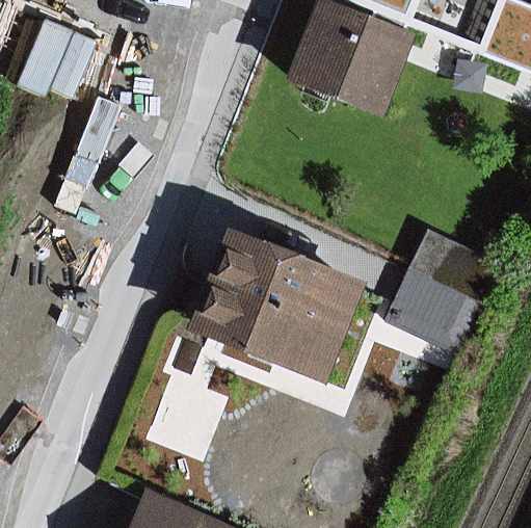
[(392,55),(516,105),(530,70),(530,38),(434,0),(372,0),(365,20),(324,4),(296,75),(372,105),(392,55)]
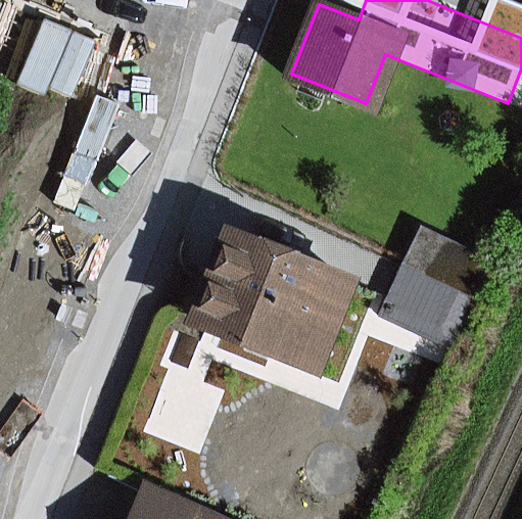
[(472,296),(491,255),(420,223),(401,264),(472,296)]
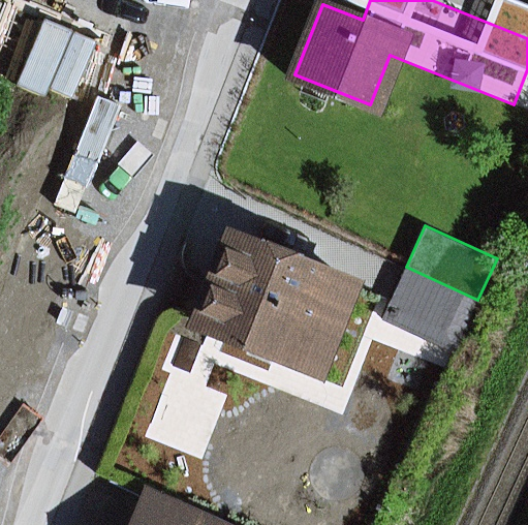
[(197,317),(314,365),(348,281),(309,265),(306,272),(227,241),(212,281),(205,278),(193,283),(186,301),(197,317)]
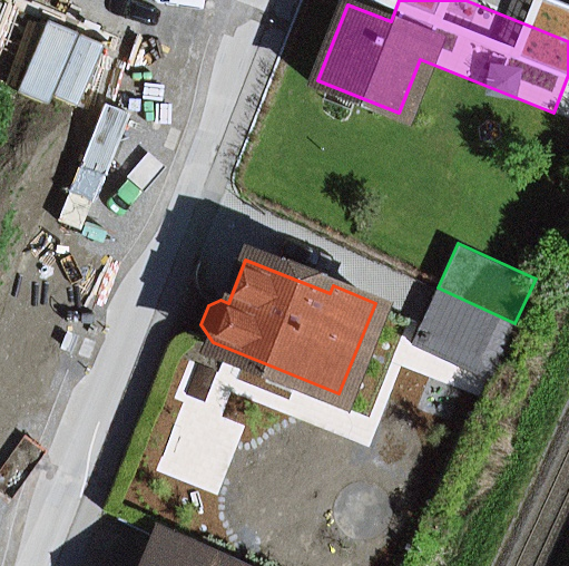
[(420,325),(497,361),(514,323),(438,288),(420,325)]
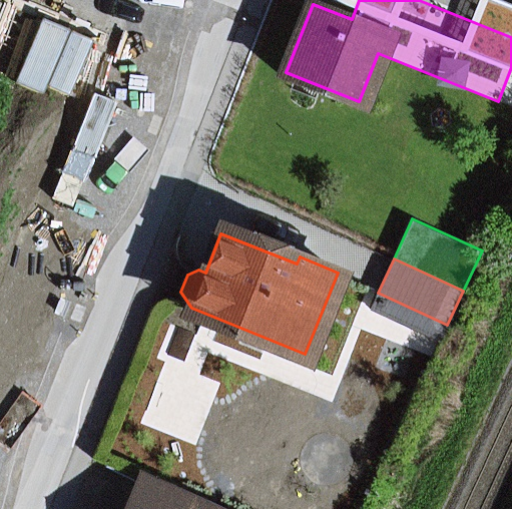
[(447,325),(378,293),(372,307),(441,339),(447,325)]
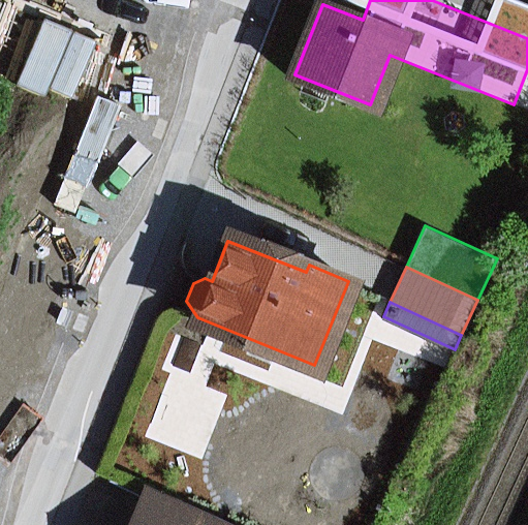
[(150,524),(200,524),(157,505),(149,524),(150,524)]
